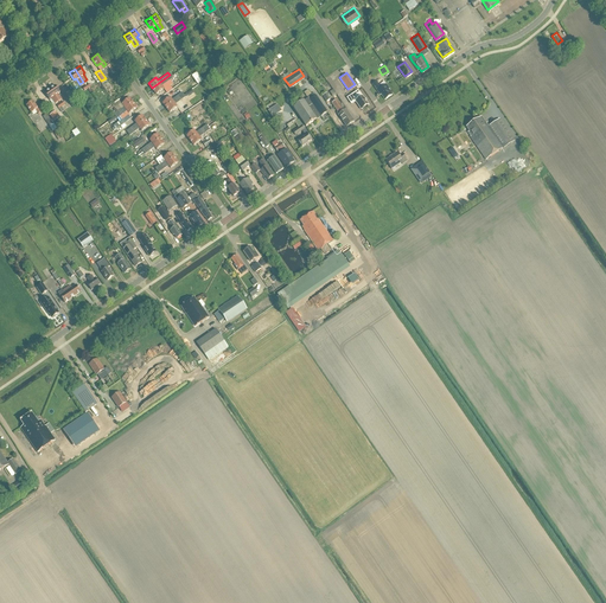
[(170,75),(152,88),(155,92),(163,87),(166,91),(172,87),(168,83),(172,81),(170,78),(171,77),(170,75)]
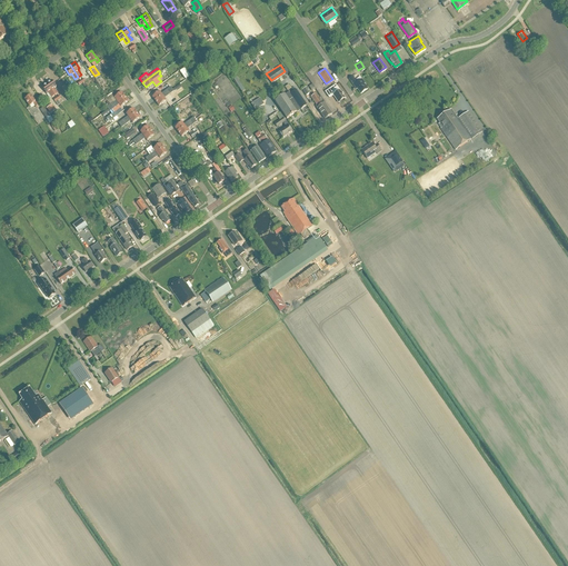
[(356,86),(359,91),(367,87),(362,81),(364,81),(361,77),(356,80),(351,73),(348,77),(355,87),(356,86)]
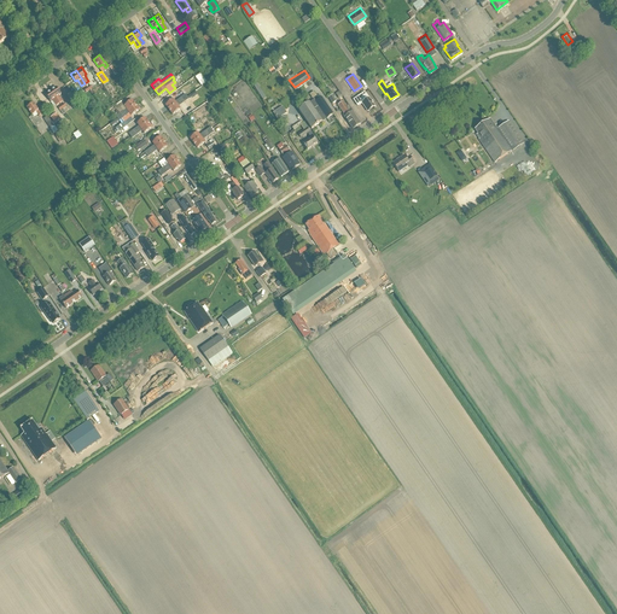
[(50,88),(58,101),(62,99),(58,93),(60,92),(54,85),(50,88)]
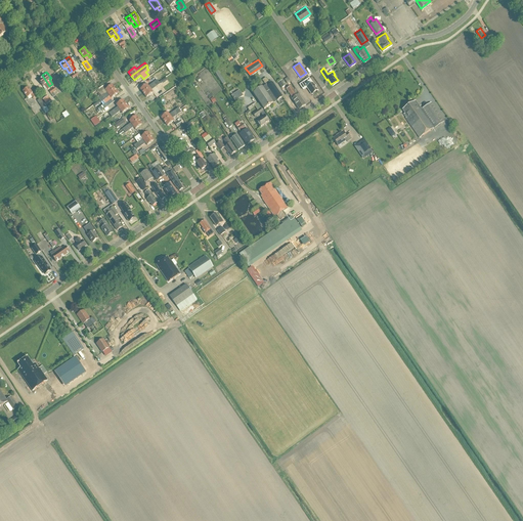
[(43,83),(46,88),(49,86),(42,75),(38,78),(42,84),(43,83)]
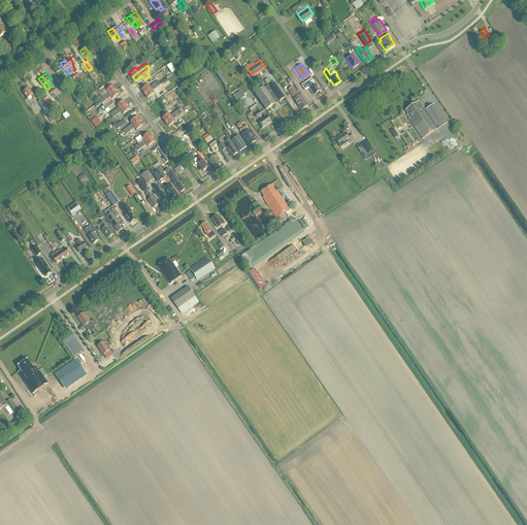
[(305,80),(308,86),(314,93),(319,89),(316,85),(317,85),(315,81),(314,81),(310,76),(305,80)]
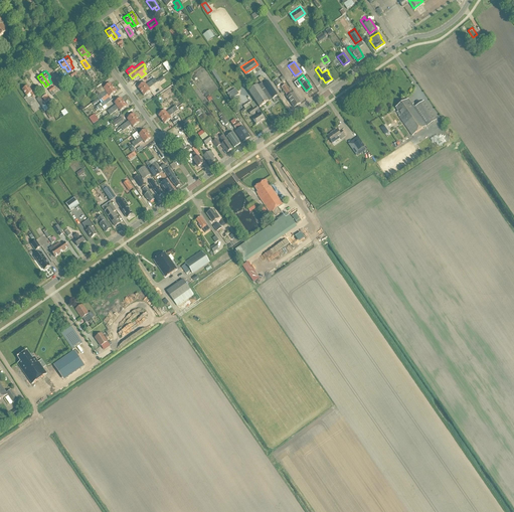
[(137,86),(140,90),(155,78),(153,76),(145,82),(143,80),(137,86)]
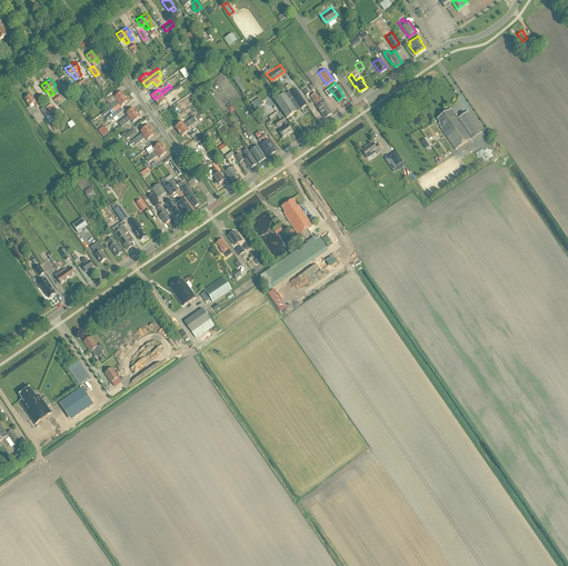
[(288,90),(284,92),(296,110),(299,107),(306,102),(295,87),(295,88),(294,86),(287,89),(288,90)]
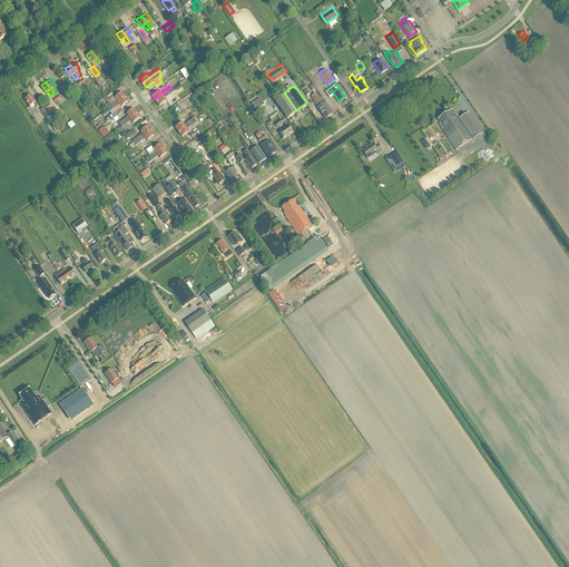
[(155,99),(158,104),(165,98),(164,96),(173,89),(172,87),(155,99)]
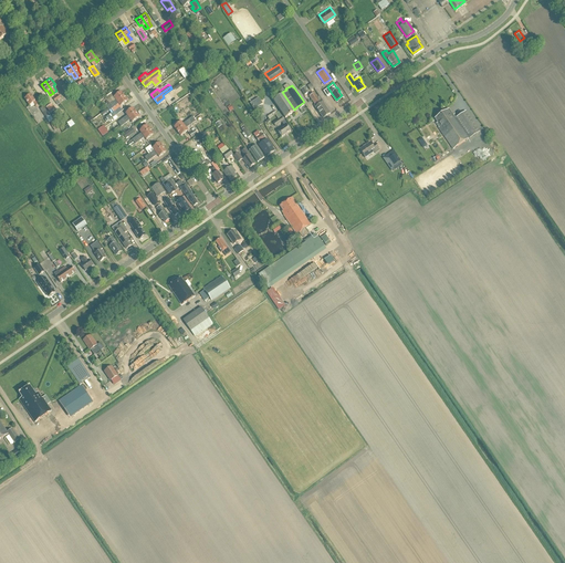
[(110,101),(105,104),(106,106),(123,94),(119,90),(113,95),(112,94),(107,98),(110,101)]
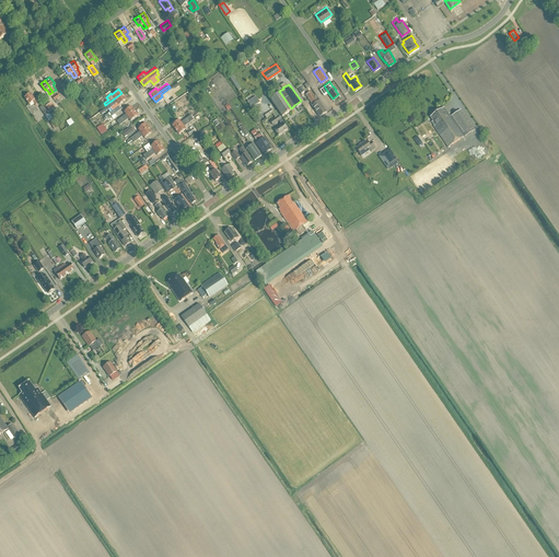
[(310,102),(318,115),(326,109),(317,99),(316,100),(310,90),(305,93),(311,101),(310,102)]
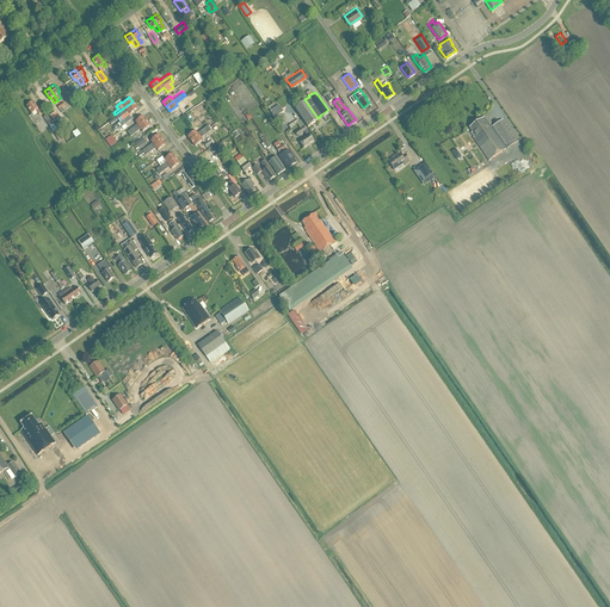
[(37,107),(31,99),(25,104),(31,111),(35,109),(37,112),(41,110),(37,106),(37,107)]
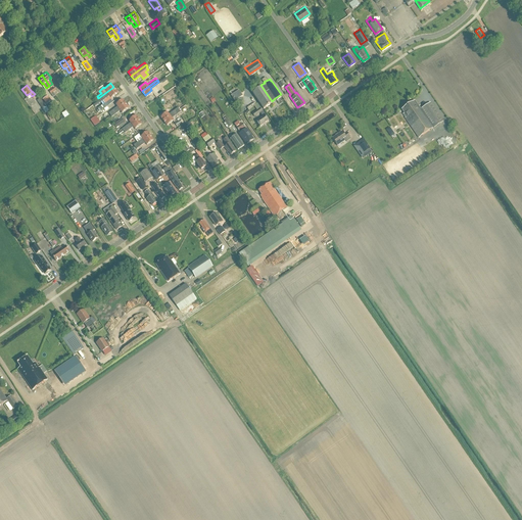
[(254,89),(251,91),(263,107),(272,101),(261,85),(257,87),(256,86),(254,88),(254,89)]
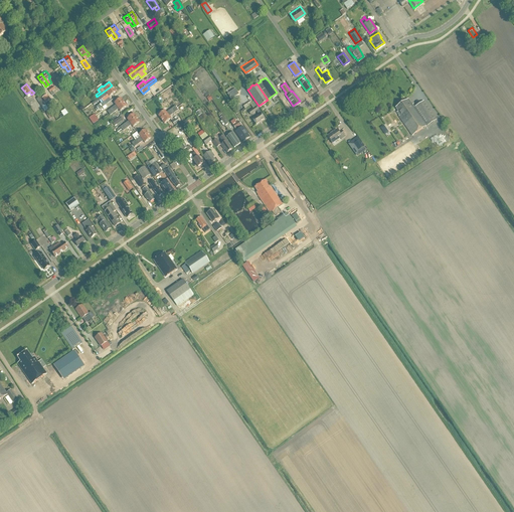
[(112,86),(97,97),(99,99),(100,101),(104,99),(109,96),(109,95),(115,90),(112,86)]
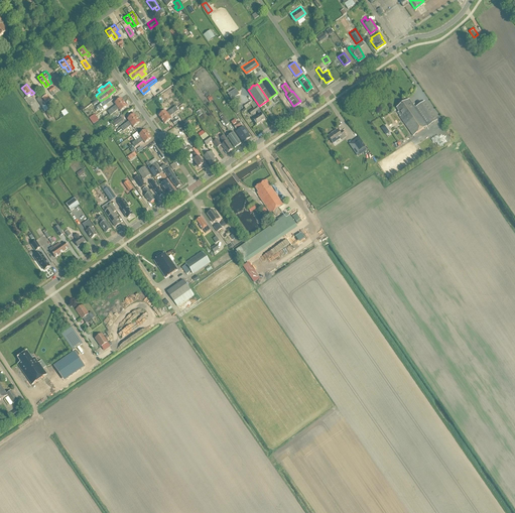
[(227,92),(230,97),(239,92),(235,87),(227,92)]
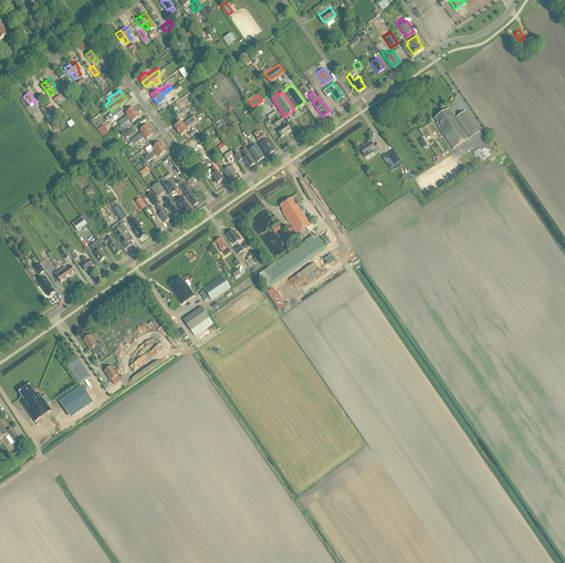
[(40,106),(45,115),(49,112),(43,104),(40,106)]
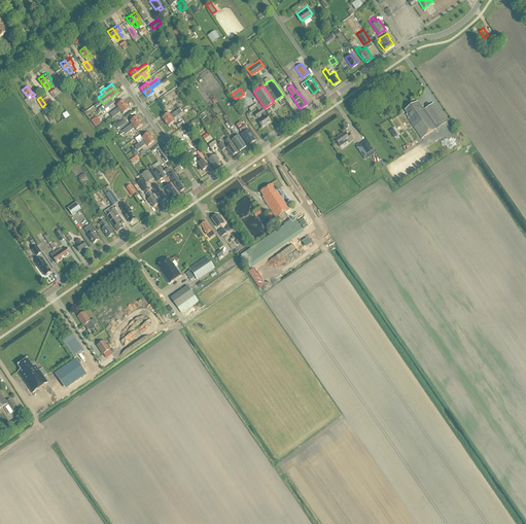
[(108,112),(110,114),(126,103),(123,98),(115,103),(117,105),(108,112)]
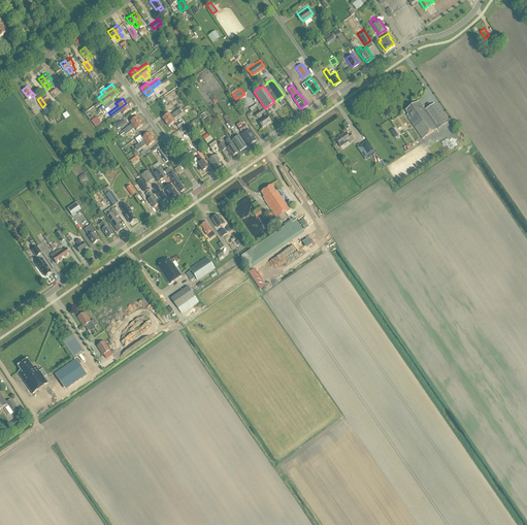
[(404,108),(407,111),(406,112),(408,117),(407,117),(422,136),(447,120),(433,101),(424,107),(418,99),(404,108)]
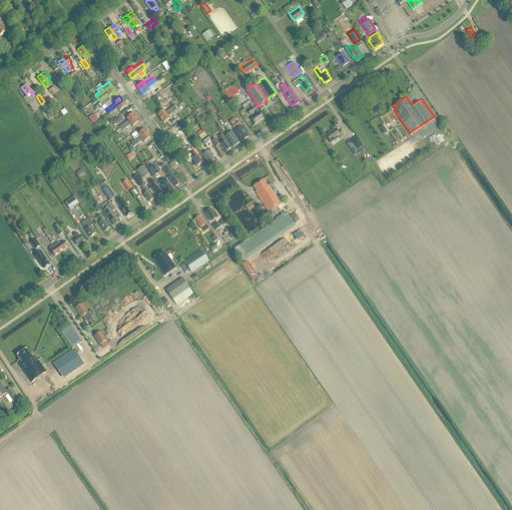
[(99,100),(94,104),(96,107),(105,101),(103,98),(99,100)]
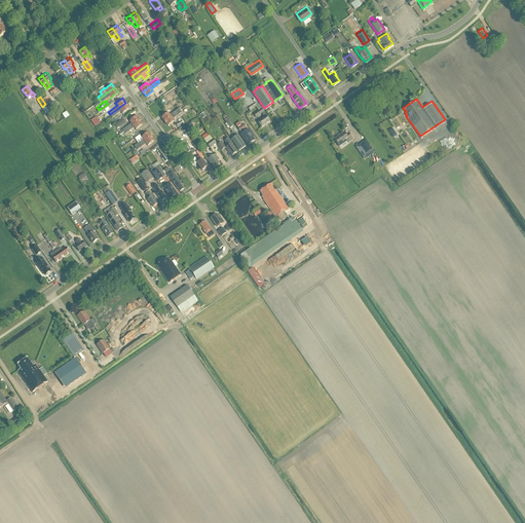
[(110,114),(111,115),(120,109),(121,111),(128,107),(125,103),(110,114)]
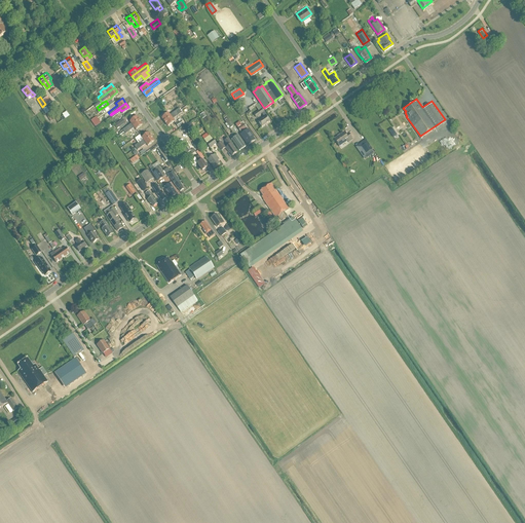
[(167,111),(160,116),(163,120),(179,109),(178,107),(174,110),(173,107),(167,111)]
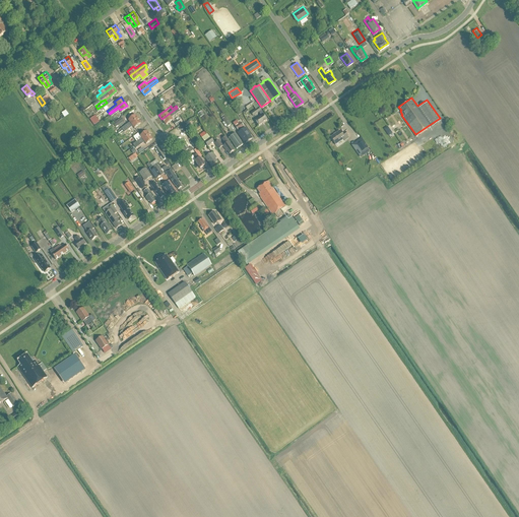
[(250,111),(252,114),(260,109),(258,106),(255,108),(250,111)]
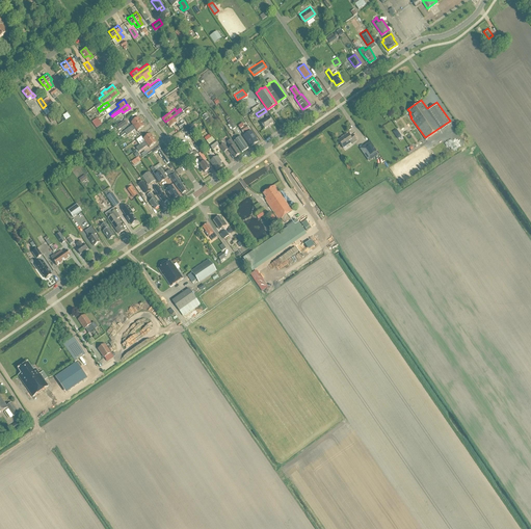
[(181,110),(165,122),(168,126),(176,121),(174,118),(179,114),(183,112),(181,110)]
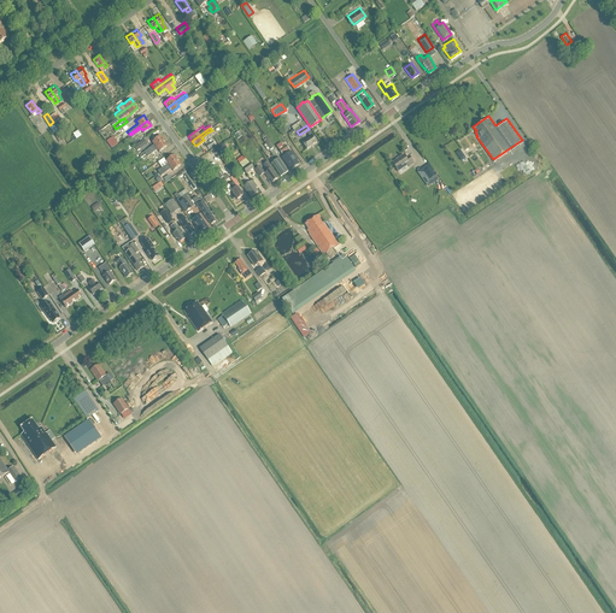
[(112,134),(106,139),(110,146),(117,141),(112,134)]
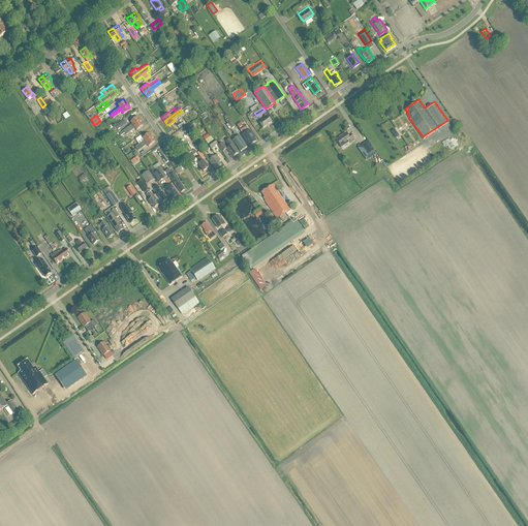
[(122,128),(124,130),(140,119),(136,115),(129,120),(131,122),(122,128)]
